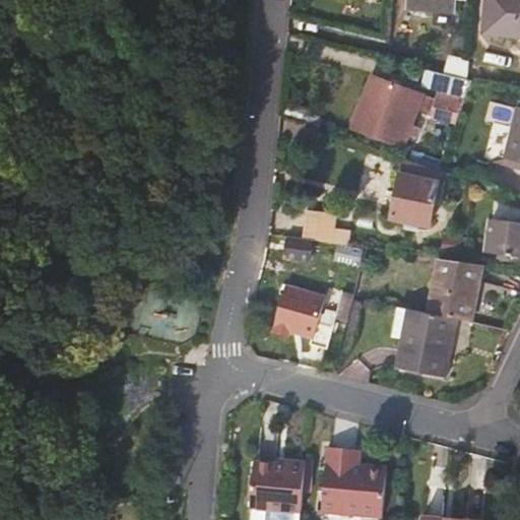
[(457,0),(407,0),(406,8),(456,13),(457,0)]
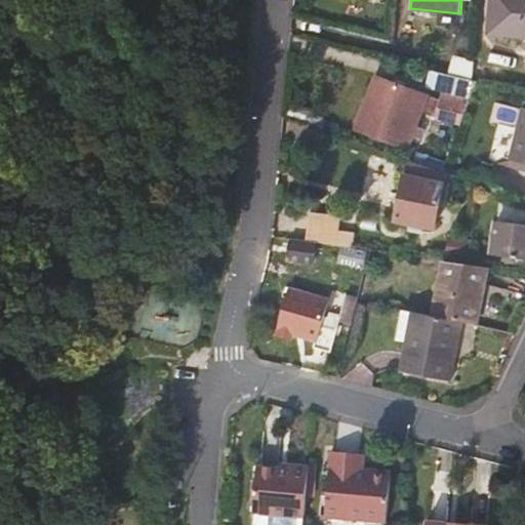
[(524,0),(493,0),(490,35),(524,37),(524,0)]
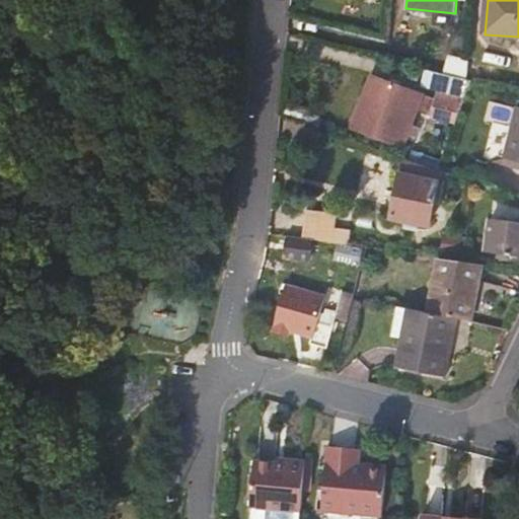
[(452,61),(450,75),(468,79),(469,62),(452,61)]
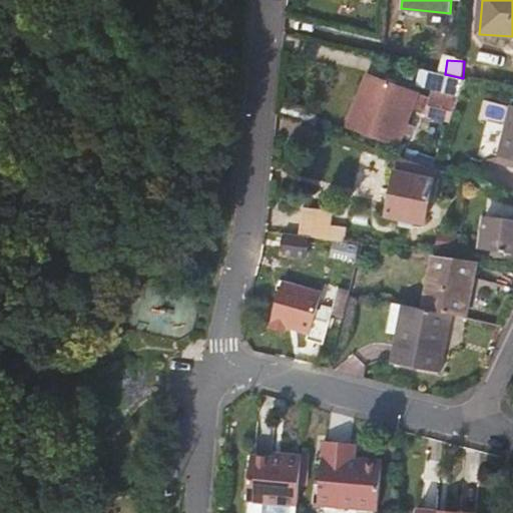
[(439,72),(434,88),(457,95),(463,78),(445,74),(439,72)]
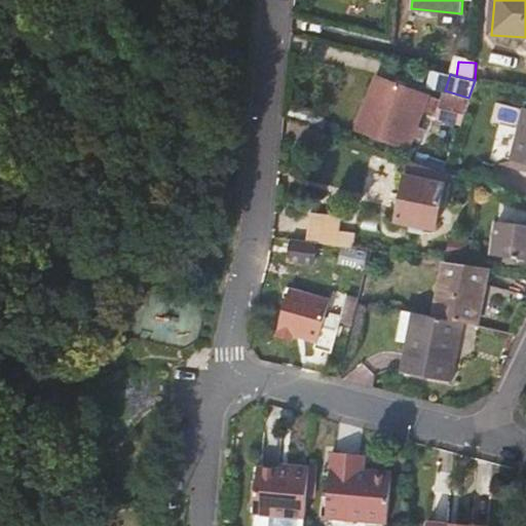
[(425,94),(378,76),(360,128),(408,146),(411,136),(415,124),(419,110),(425,94)]
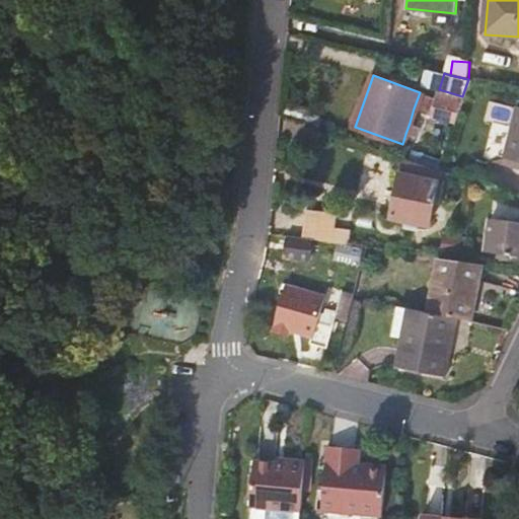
[(462,96),(439,89),(434,105),(457,113),(462,96)]
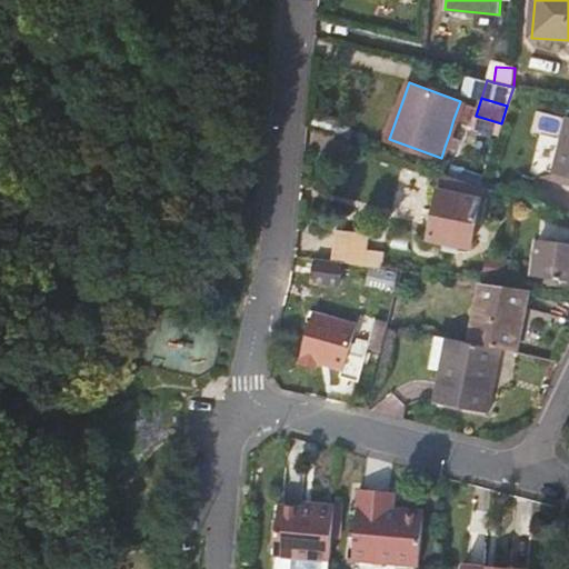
[(478,107),(460,101),(453,119),(472,125),(478,107)]
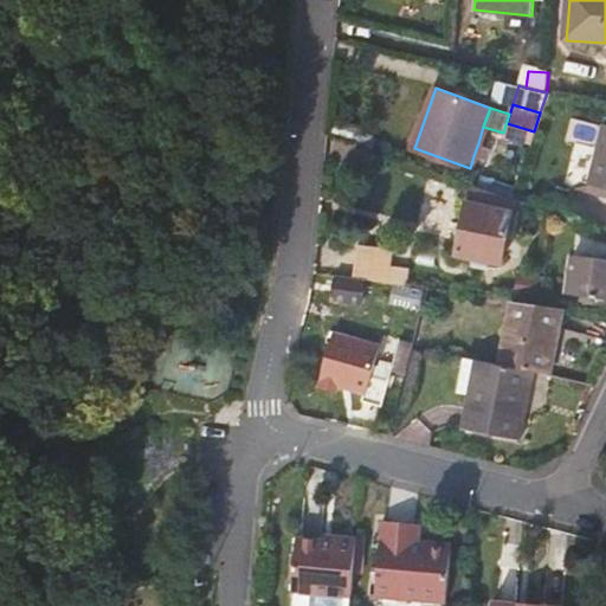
[(605,121),(590,182),(605,186),(605,121)]
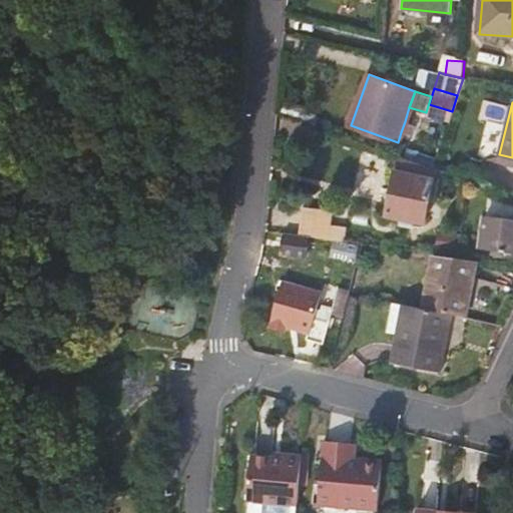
[(512,157),(499,154),(479,155),(512,163),(512,157)]
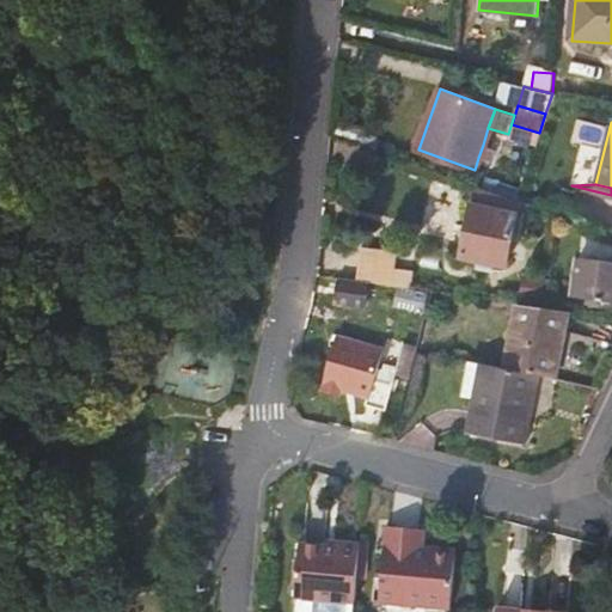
[(516,214),(519,200),(477,185),(473,206),(516,214)]
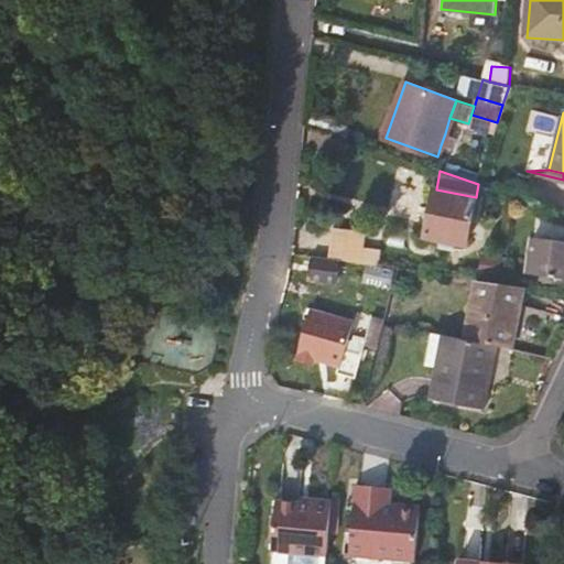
[(467,243),(476,197),(436,190),(427,235),(467,243)]
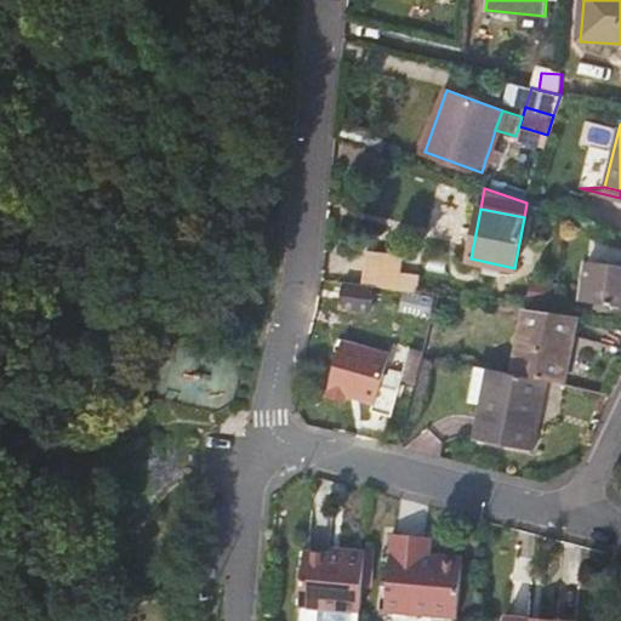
[(370,251),(364,283),(377,285),(398,289),(404,257),(370,251)]
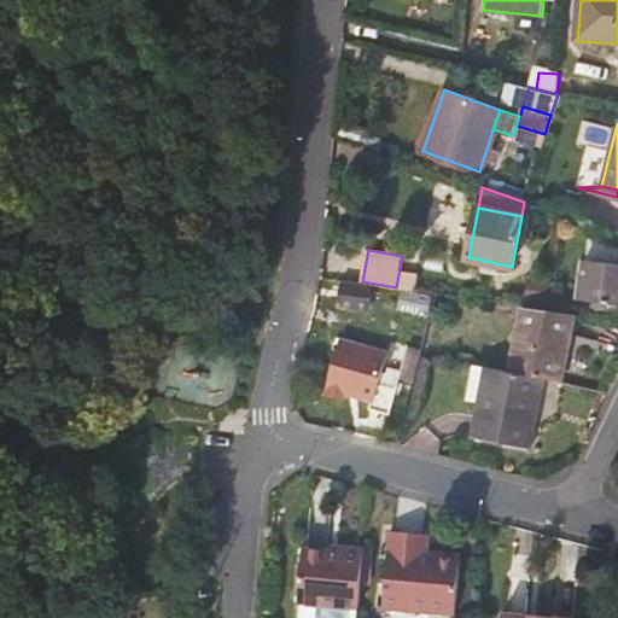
[(617,264),(588,261),(582,299),(617,304),(617,264)]
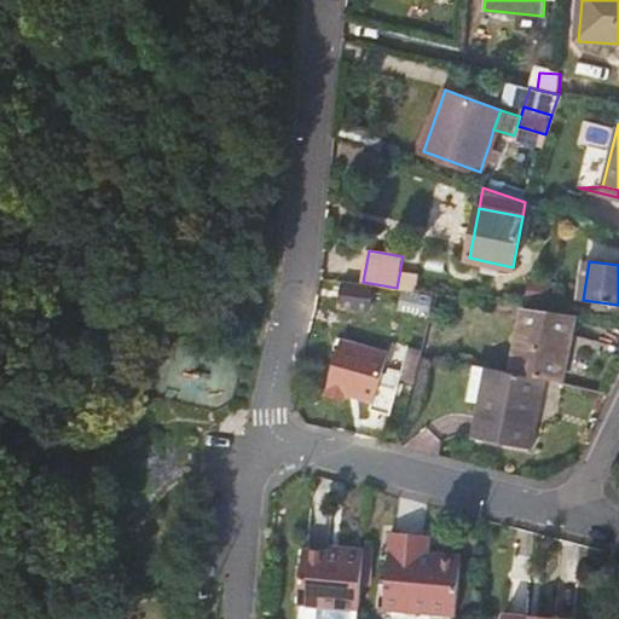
[(374,306),(376,284),(363,282),(345,279),(342,302),(374,306)]
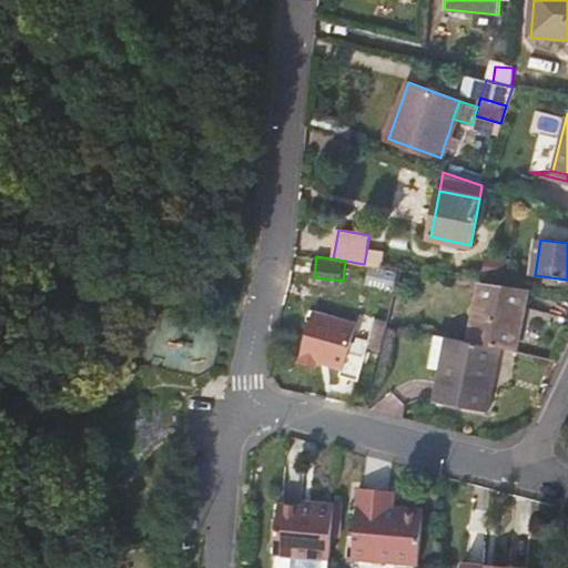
[(369,282),(392,282),(393,266),(369,265),(369,282)]
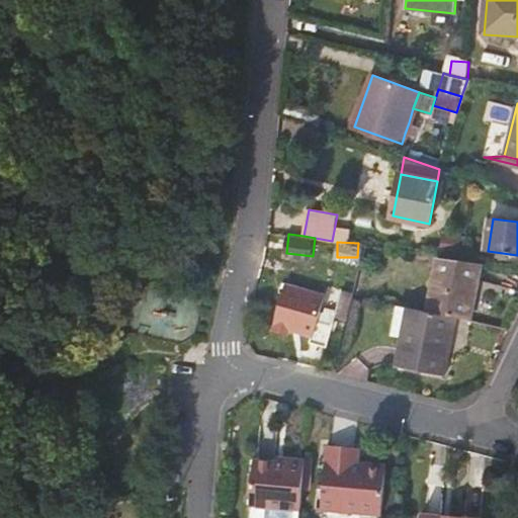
[(378,252),(368,249),(359,282),(369,285),(378,252)]
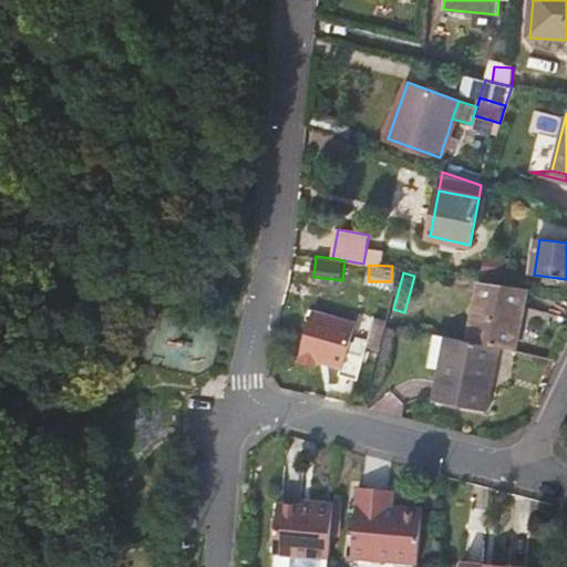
[(518,350),(528,287),(480,280),(470,340),(500,346),(518,350)]
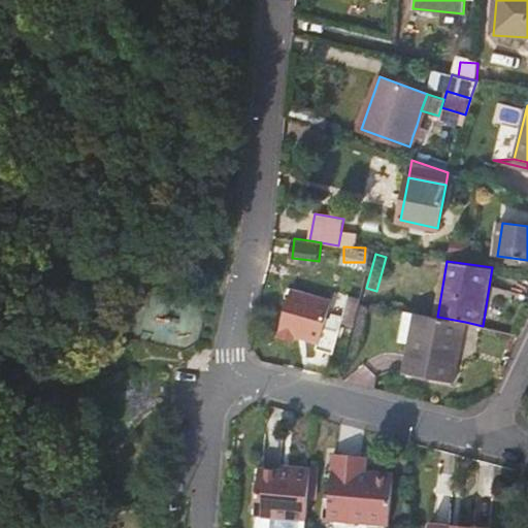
[(341,315),(356,318),(360,301),(345,298),(347,292),(308,282),(308,278),(291,273),(277,325),(294,329),(297,319),(322,325),(317,344),(332,349),(333,345),(339,345),(341,336),(336,335),(341,315)]
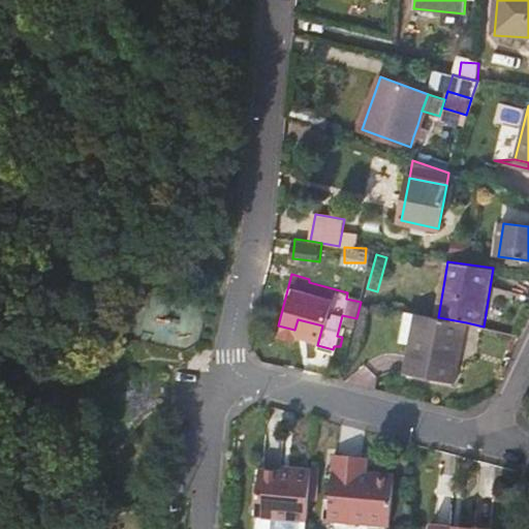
[(457,381),(466,322),(438,317),(415,312),(406,372),(457,381)]
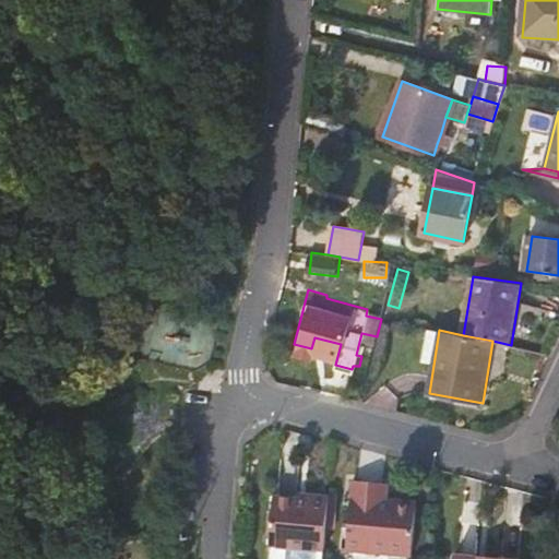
[(361,356),(371,358),(377,336),(361,333),(356,355),(361,356)]
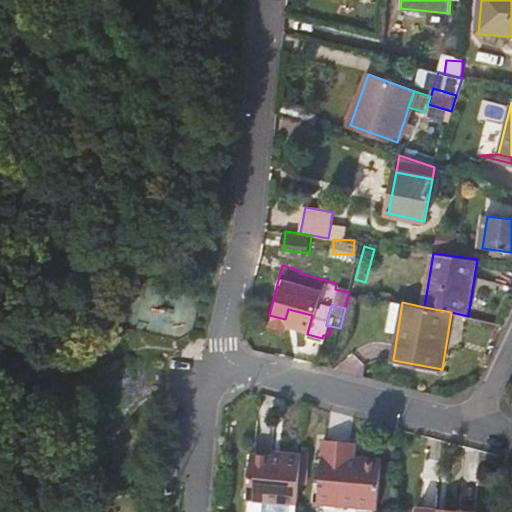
[(361,465),(359,464),(349,463),(351,444),(323,441),(317,504),(377,510),(380,468),(377,460),(366,458),(361,465)]
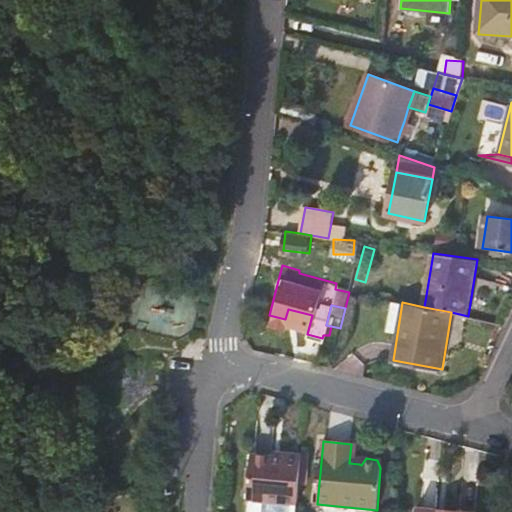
[(360,445),(351,444),(349,463),(359,464),(360,445)]
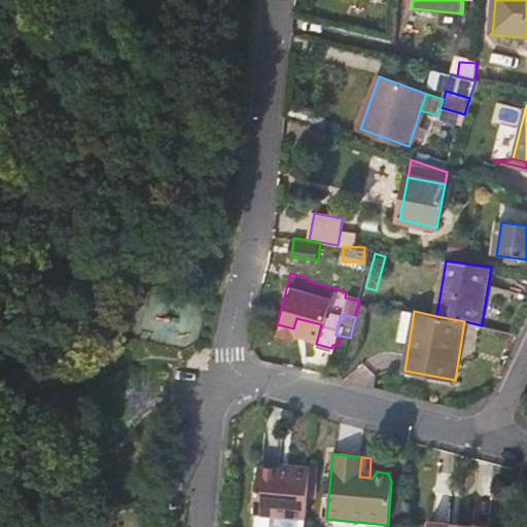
[(311,470),(296,469),(295,475),(283,473),(258,471),(253,518),(306,523),(311,470)]
